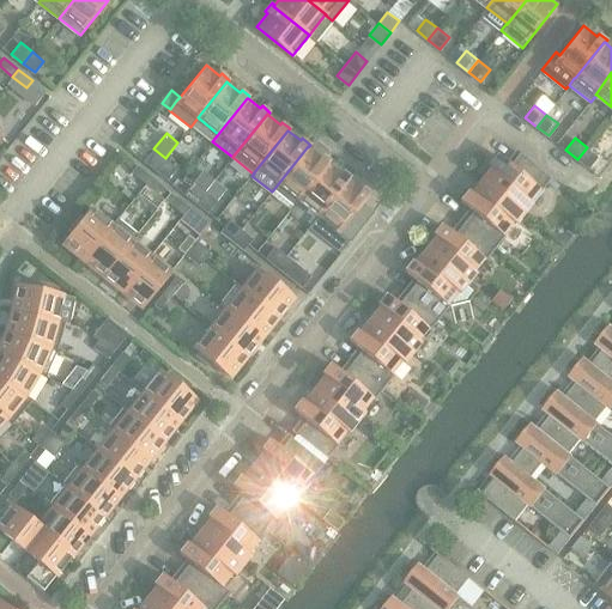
[(320,157),(308,147),(308,146),(272,192),(291,208),(300,199),(328,163),(331,160),(322,154),(320,157)]
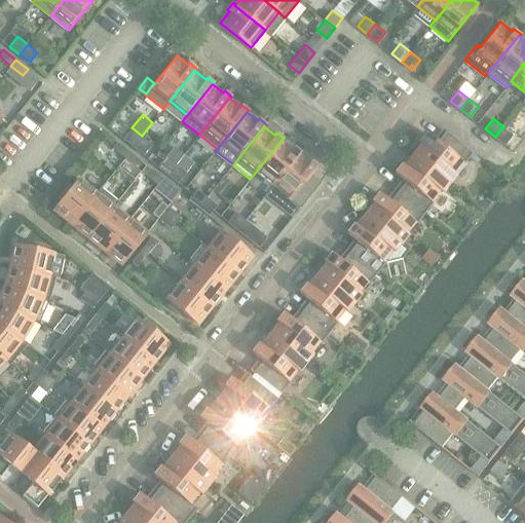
[(513,134),(503,126),(495,137),(504,144),(513,134)]
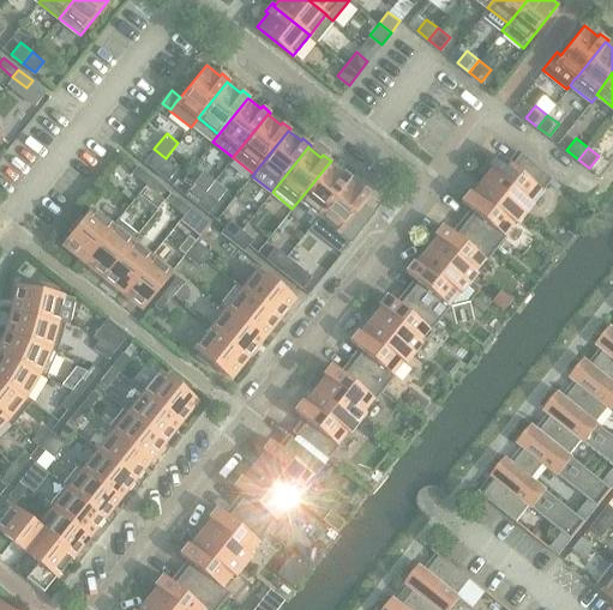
[(145,161),(156,170),(166,158),(154,149),(145,161)]
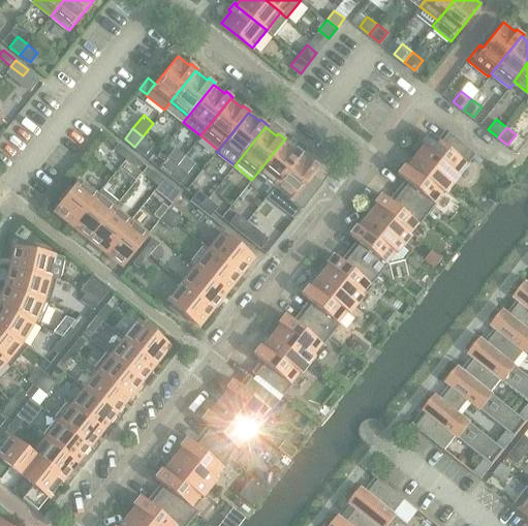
[(425,143),(415,154),(452,183),(459,175),(457,173),(465,162),(467,164),(473,156),(476,152),(449,130),(440,142),(429,132),(423,142),(425,143)]
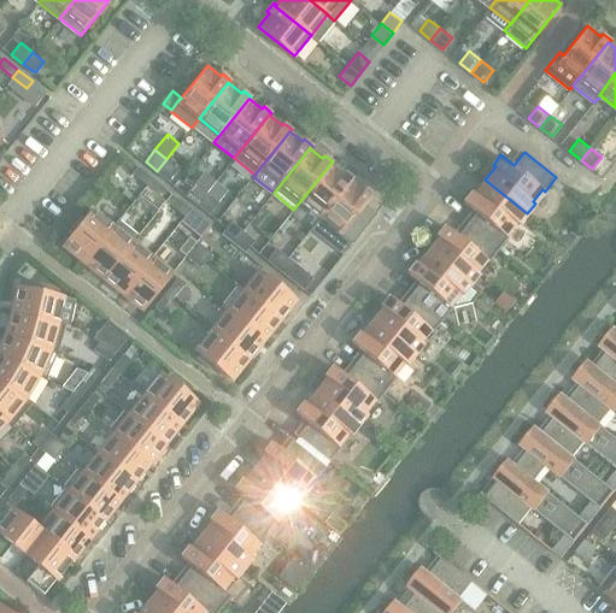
[(179,169),(166,159),(157,171),(169,181),(179,169)]
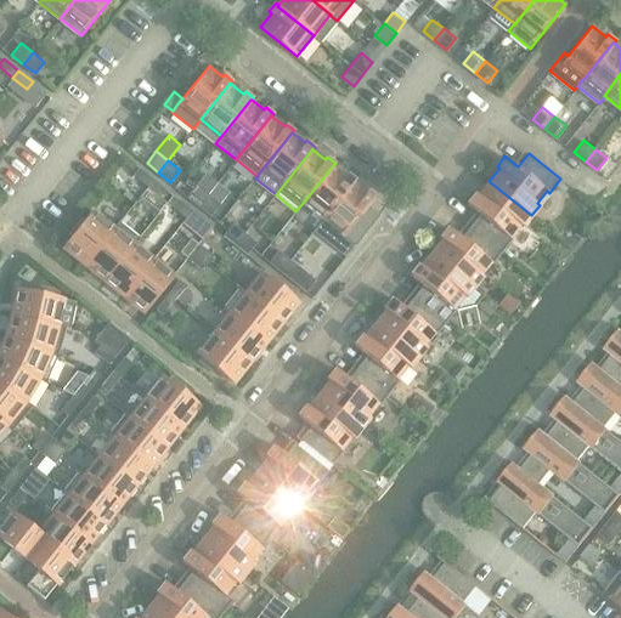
[(345,175),(333,165),(304,202),(323,217),(353,181),(354,182),(356,180),(348,173),(345,175)]
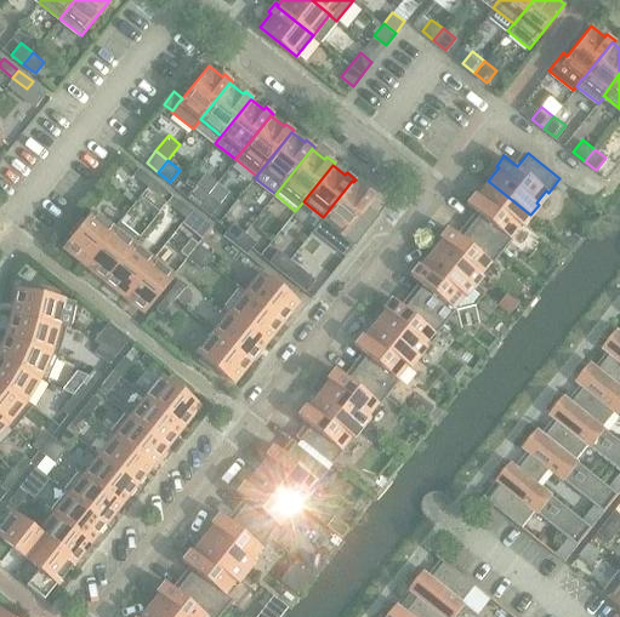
[(134,173),(148,186),(154,178),(140,166),(134,173)]
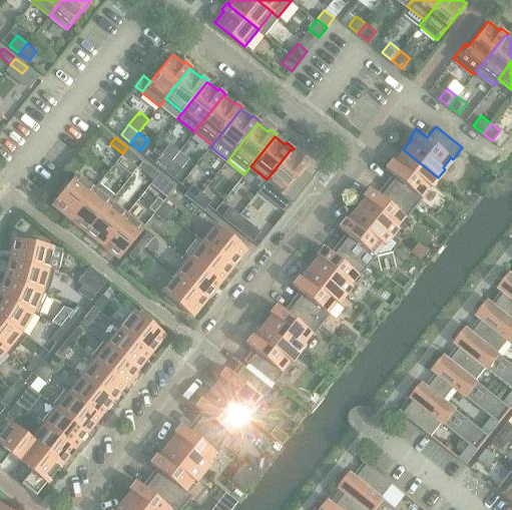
[(139,157),(127,147),(122,153),(134,163),(139,157)]
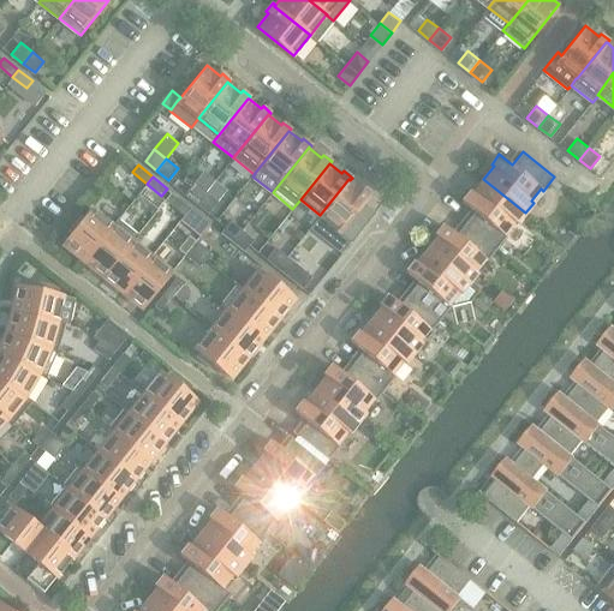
[(550,181),(559,189),(562,184),(554,177),(550,181)]
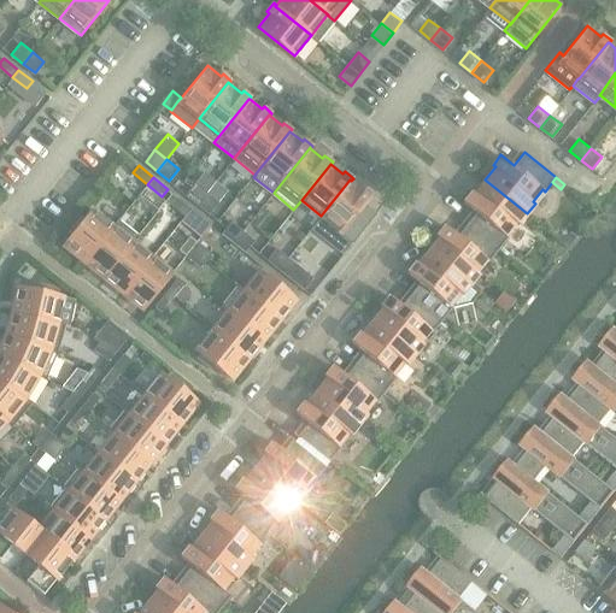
[(363,190),(351,181),(350,180),(321,216),(342,233),(374,194),(365,188),(363,190)]
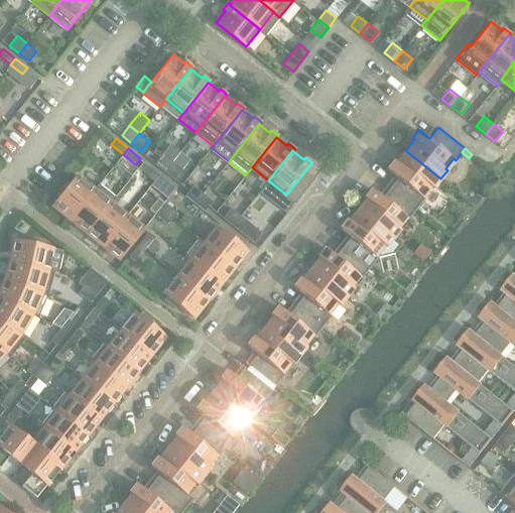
[(433,187),(440,178),(405,150),(396,161),(394,159),(387,168),(398,176),(390,186),(417,208),(426,197),(424,196),(431,185),(433,187)]
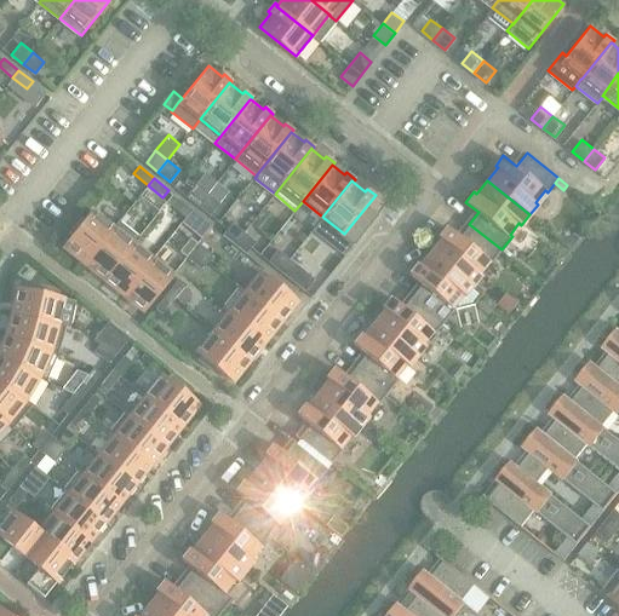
[(187,195),(199,205),(208,191),(196,183),(187,195)]
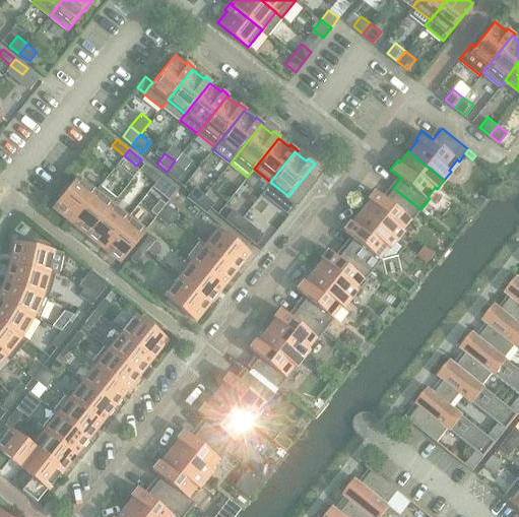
[(185,169),(175,160),(167,172),(177,180),(185,169)]
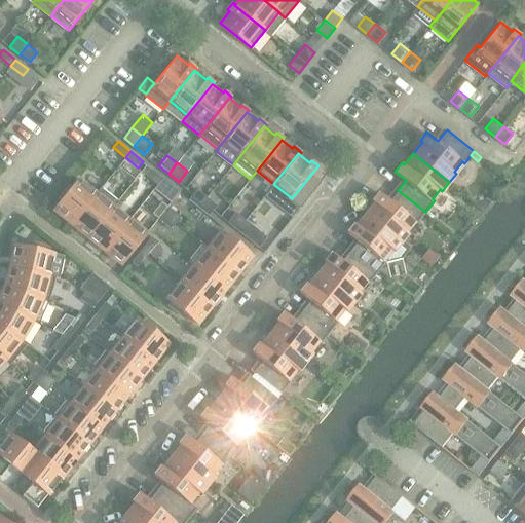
[(163,177),(150,167),(145,174),(157,184),(163,177)]
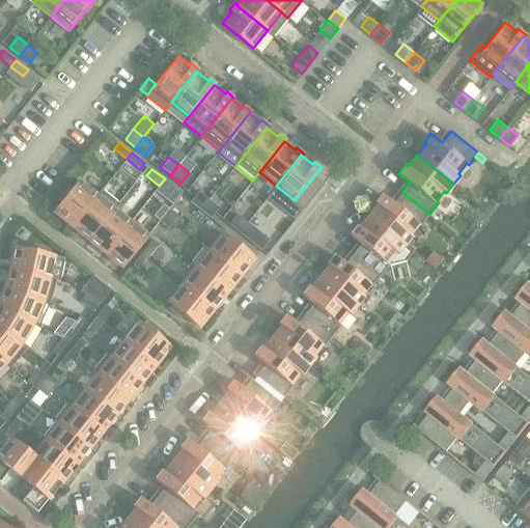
[(489,176),(503,188),(508,181),(495,169),(489,176)]
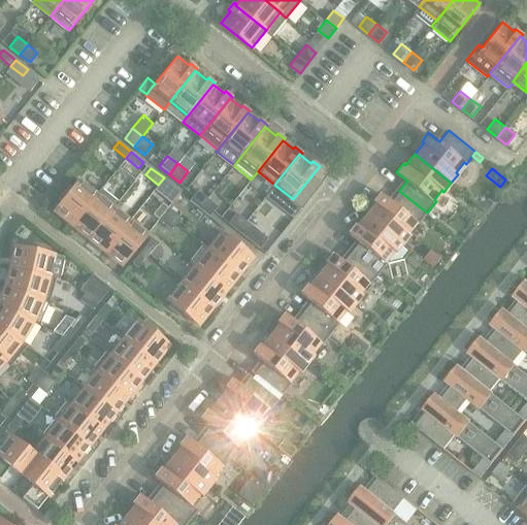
[(158,185),(155,188),(171,201),(180,191),(164,177),(158,185)]
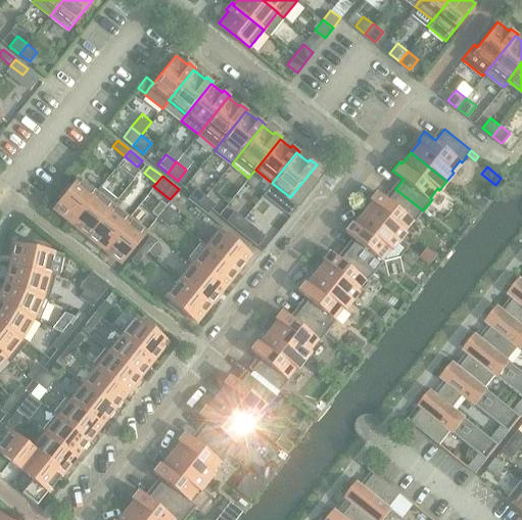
[(55,206),(73,221),(96,191),(94,189),(95,188),(83,179),(82,179),(79,177),(72,186),(67,183),(58,194),(62,197),(55,206)]
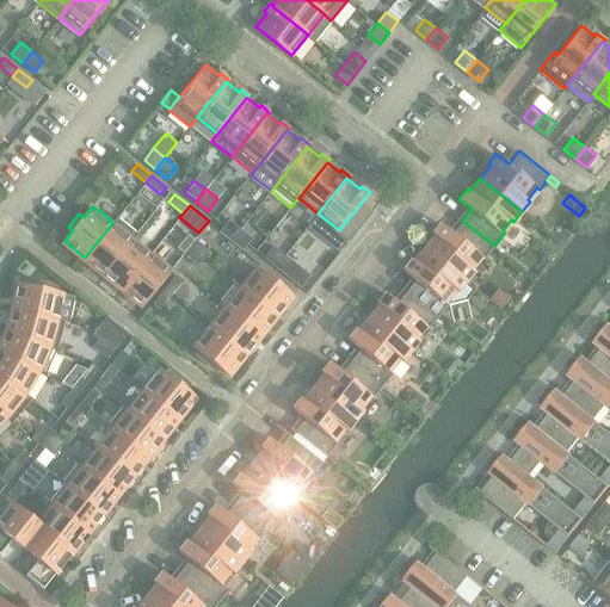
[(115,224),(112,223),(85,258),(104,273),(131,239),(137,231),(121,217),(115,224)]
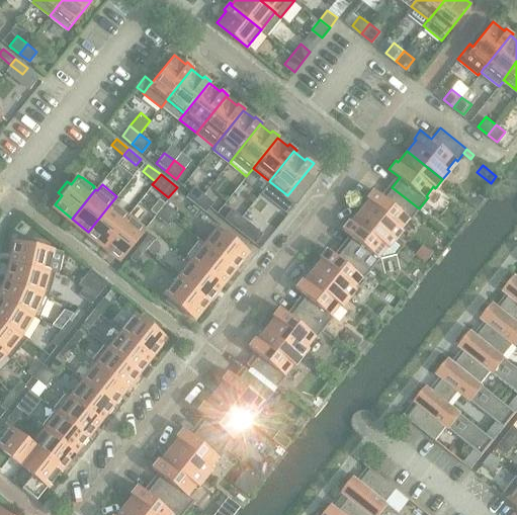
[(186,195),(196,202),(204,192),(195,184),(186,195)]
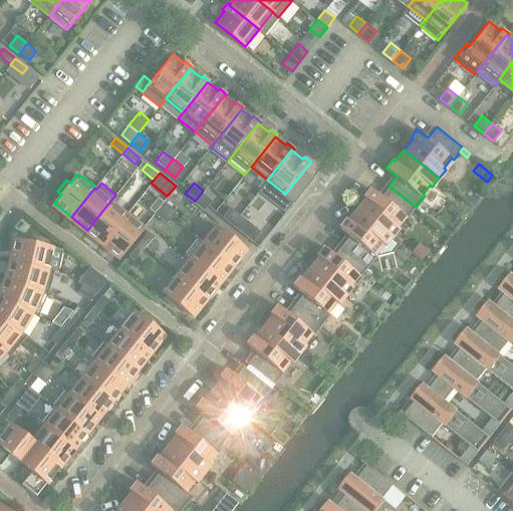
[(407,218),(416,207),(389,186),(381,196),(370,187),(363,196),(365,198),(357,208),(393,236),(399,228),(397,226),(405,216),(407,218)]
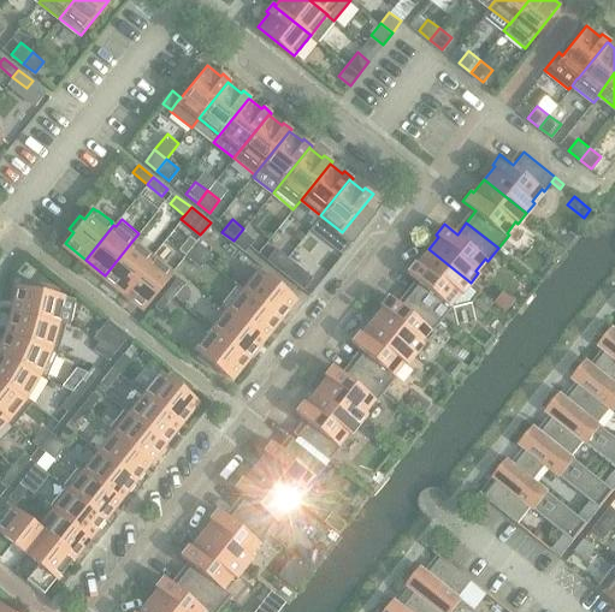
[(255,238),(243,229),(234,241),(246,250),(255,238)]
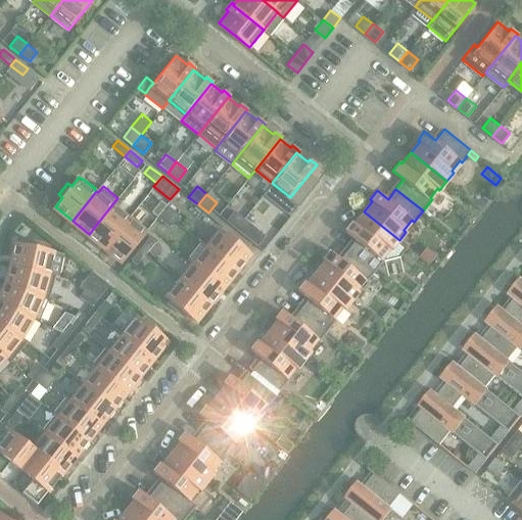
[(157,216),(162,209),(168,203),(161,198),(151,210),(157,216)]
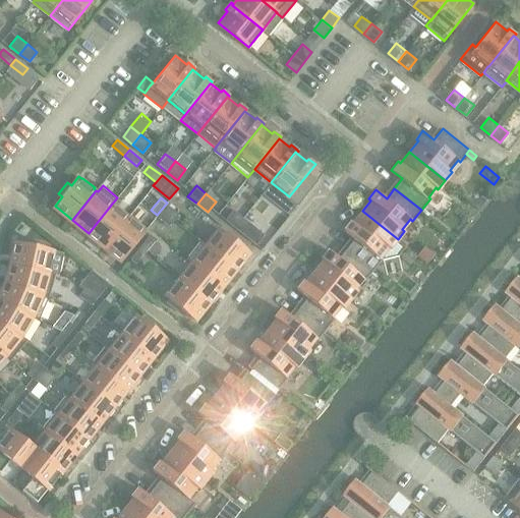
[(179,213),(167,203),(162,209),(174,219),(179,213)]
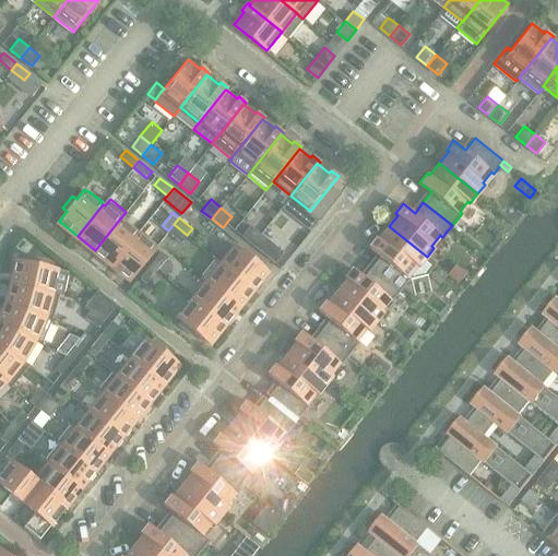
[(95,250),(113,264),(138,233),(120,219),(95,250)]
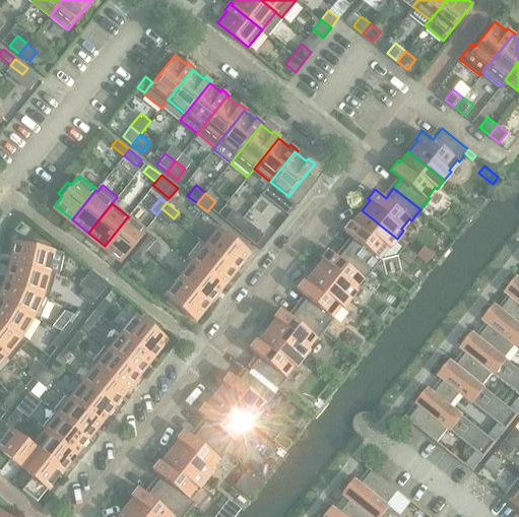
[(225,218),(235,227),(245,213),(236,206),(225,218)]
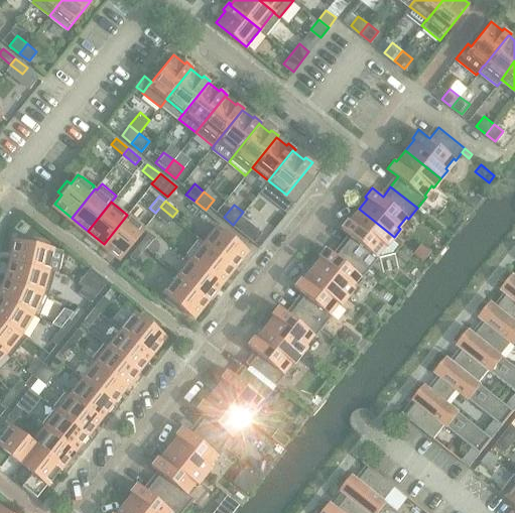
[(167,223),(172,217),(160,207),(155,213),(167,223)]
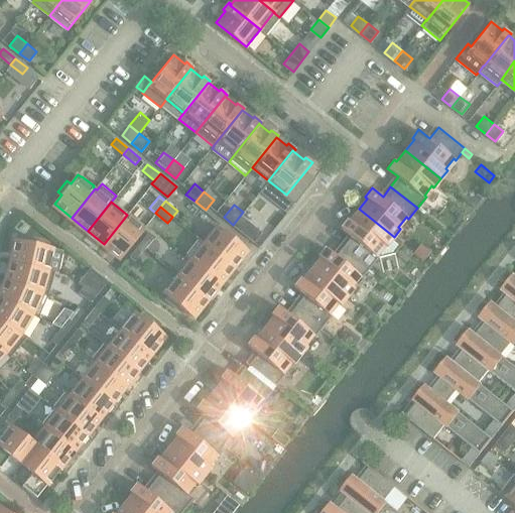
[(387,246),(394,237),(359,209),(350,220),(348,218),(341,227),(352,236),(344,245),(370,266),(379,256),(377,254),(385,244),(387,246)]
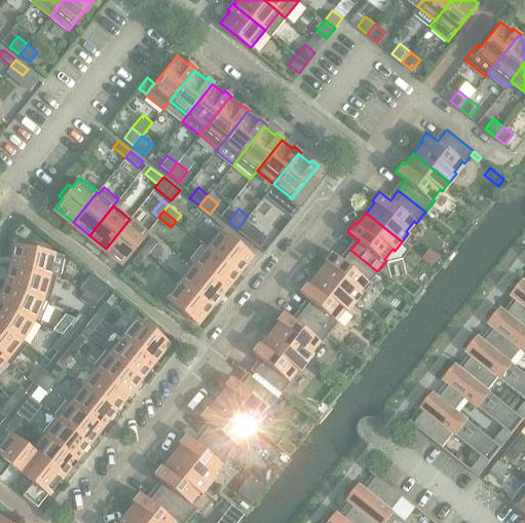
[(258,224),(248,216),(237,229),(248,236),(258,224)]
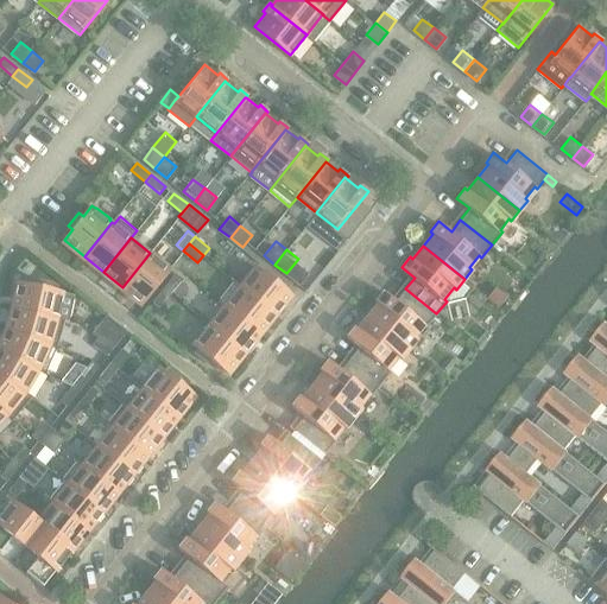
[(170,268),(150,253),(122,287),(141,303),(170,268)]
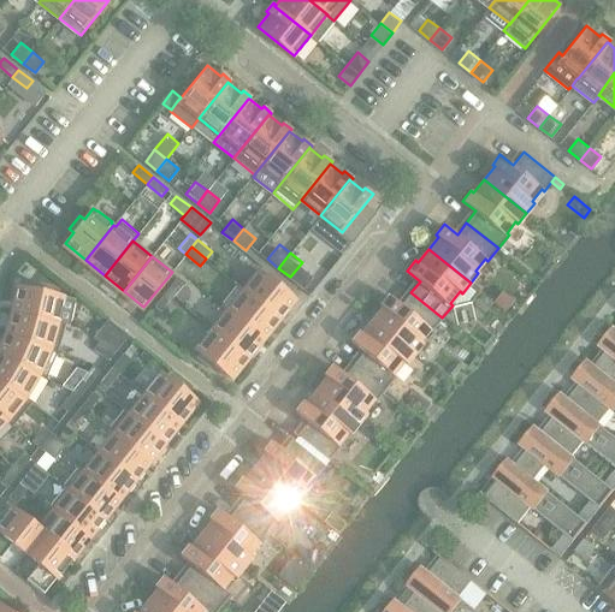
[(260,269),(244,289),(279,318),(295,297),(260,269)]
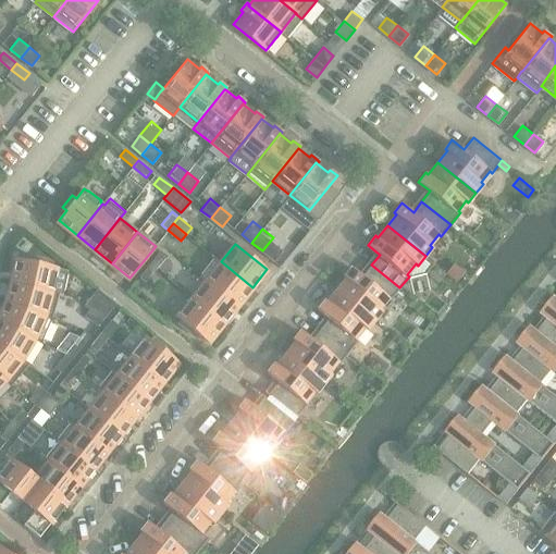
[(161,249),(150,262),(157,268),(168,255),(161,249)]
